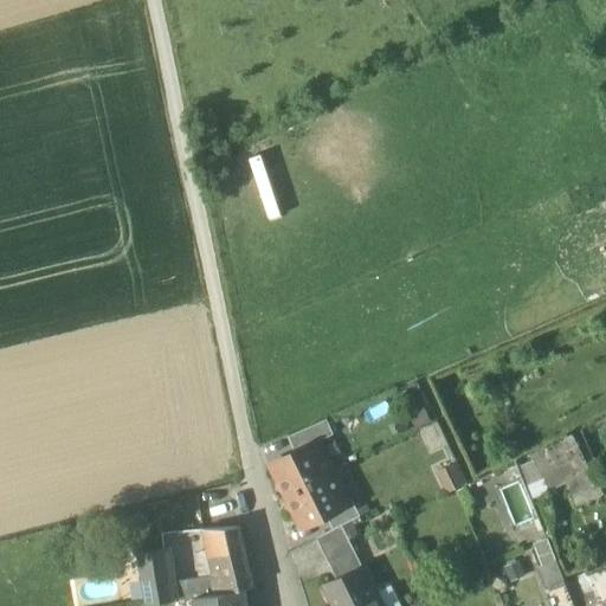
[(326,420),(287,438),(295,453),(315,443),(315,444),(333,436),(326,420)]
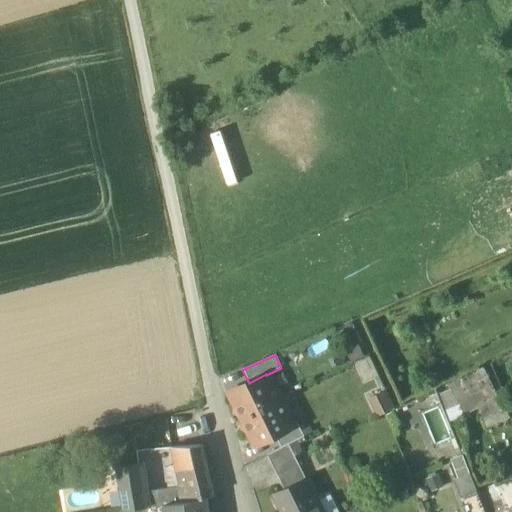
[(483,368),(463,377),(464,379),(449,386),(451,389),(439,395),(445,409),(444,409),(451,423),(478,409),(486,428),(508,419),(498,395),(497,396),(483,368)]
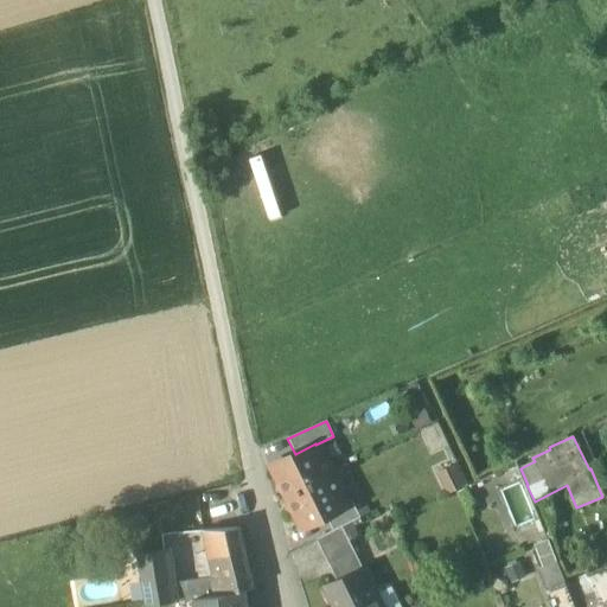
[(295,454),(272,465),(281,484),(280,489),(285,491),(287,497),(331,475),(315,445),(315,443),(295,454)]
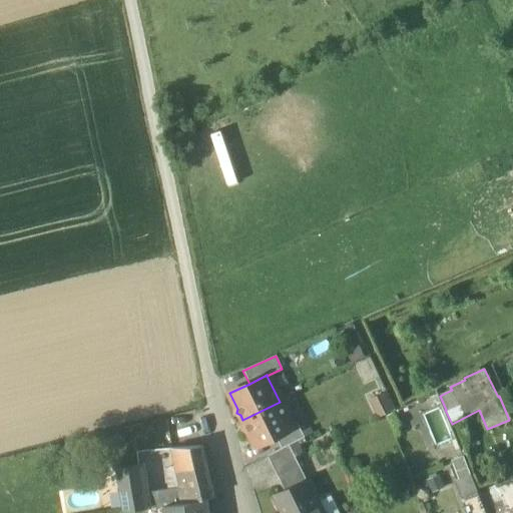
[(386,392),(372,399),(381,417),(395,410),(386,392)]
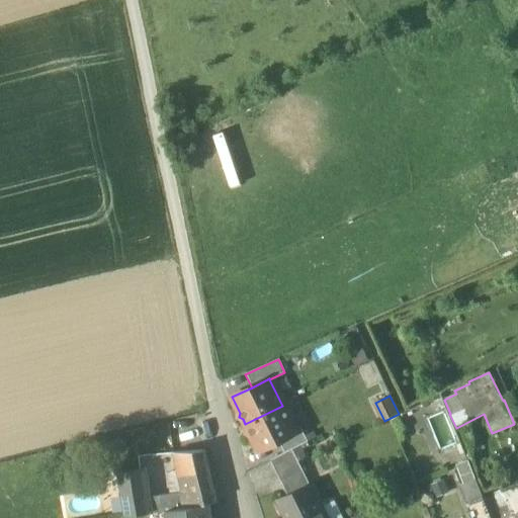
[(282,406),(245,424),(248,429),(247,433),(251,435),(259,451),(279,441),(296,432),(295,432),(282,406)]
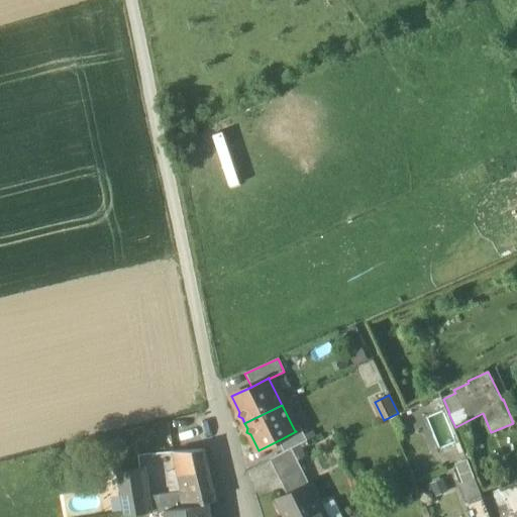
[(296,431),(279,440),(285,452),(292,448),(307,441),(300,428),(295,431),(296,431)]
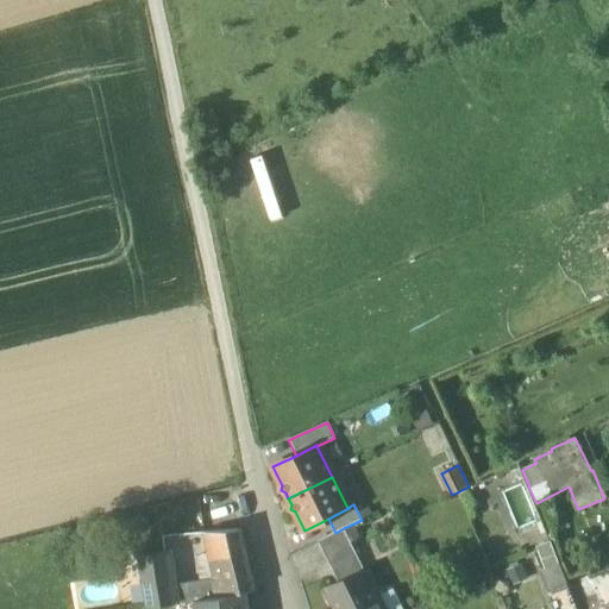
[(336,533),(318,541),(325,556),(351,542),(344,528),(336,533)]
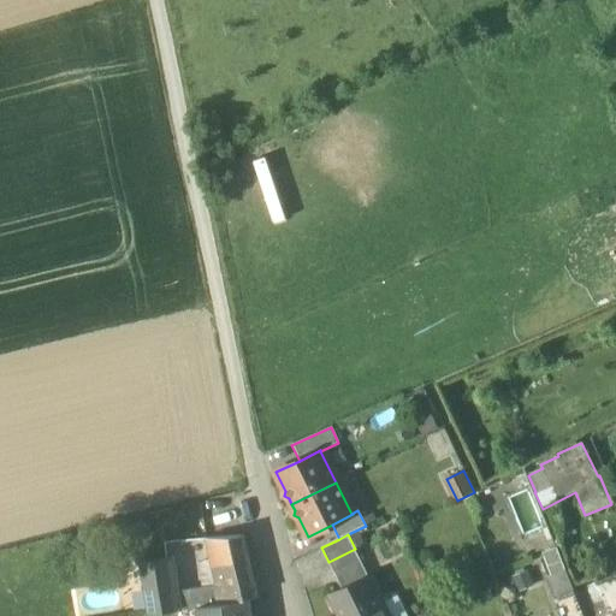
[(242,535),(208,539),(217,568),(220,585),(214,586),(219,605),(224,604),(225,605),(249,599),(258,597),(242,535)]
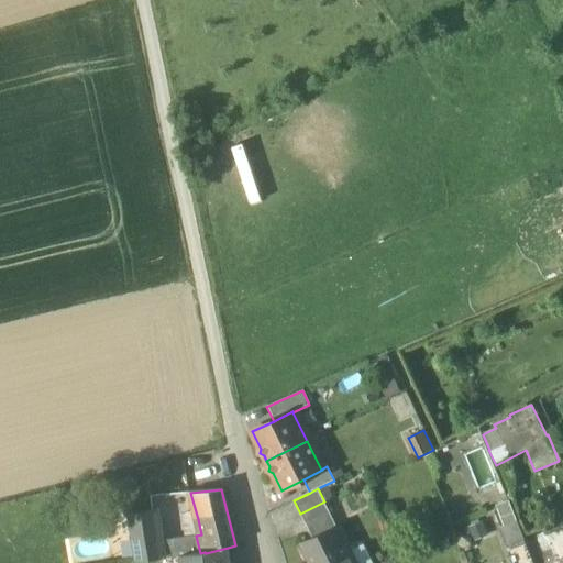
[(497,505),(508,538),(522,533),(511,500),(497,505)]
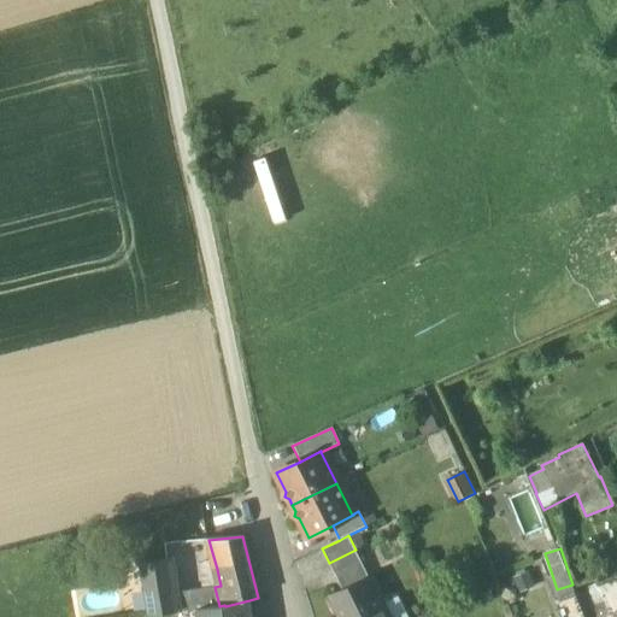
[(356,550),(329,563),(335,575),(341,571),(360,562),(356,550)]
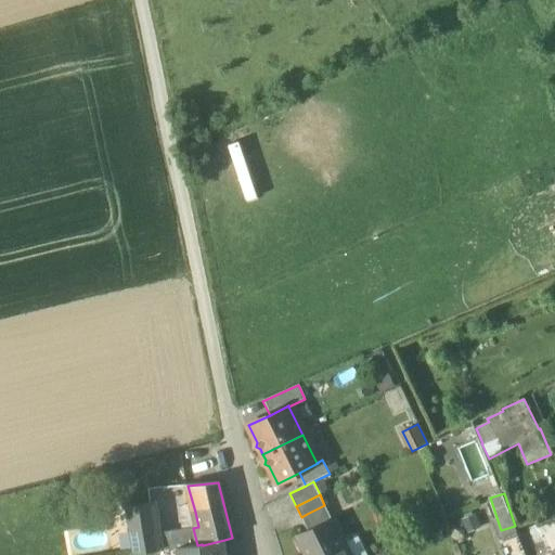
[(154,503),(127,507),(133,554),(160,551),(158,534),(154,503)]
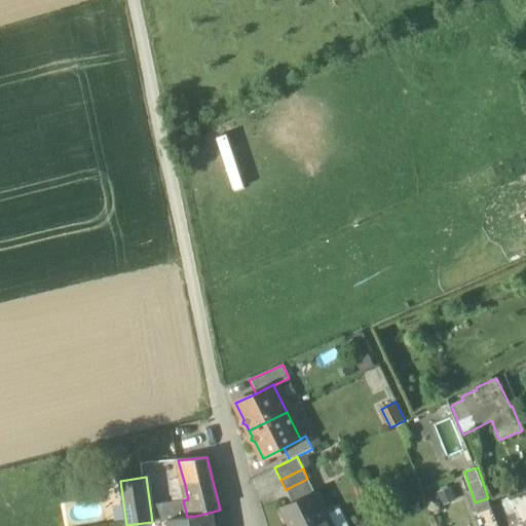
[(307,479),(291,487),(297,499),(314,491),(307,479)]
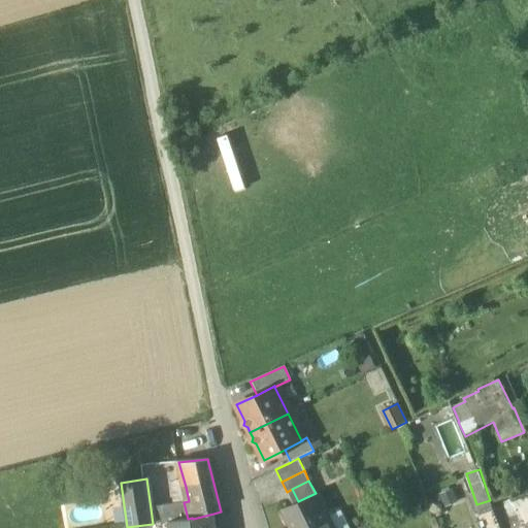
[(332,527),(316,493),(298,501),(283,509),(291,527),(332,527)]
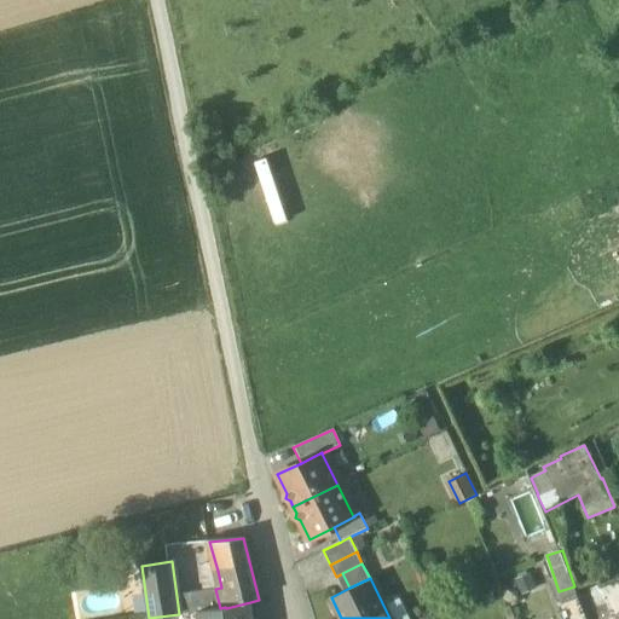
[(618,582),(601,590),(607,605),(586,613),(589,618),(615,618),(614,617),(618,614),(618,582)]
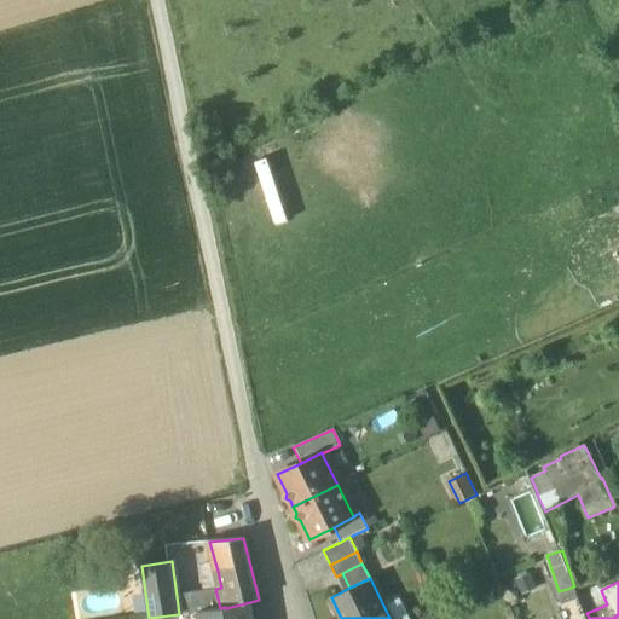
[(215,589),(177,596),(179,614),(197,612),(220,608),(215,589)]
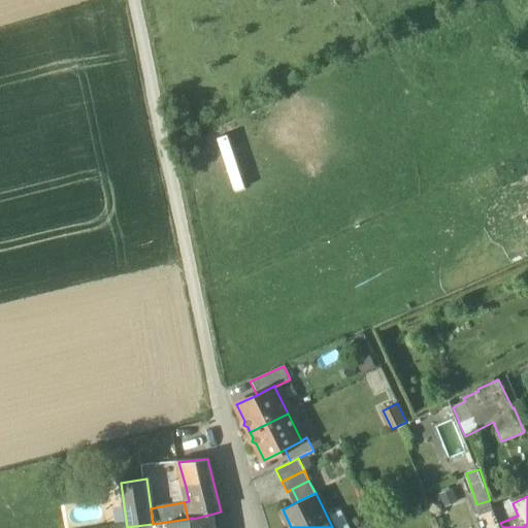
[(500,527),(492,506),(475,514),(481,527),(500,527)]
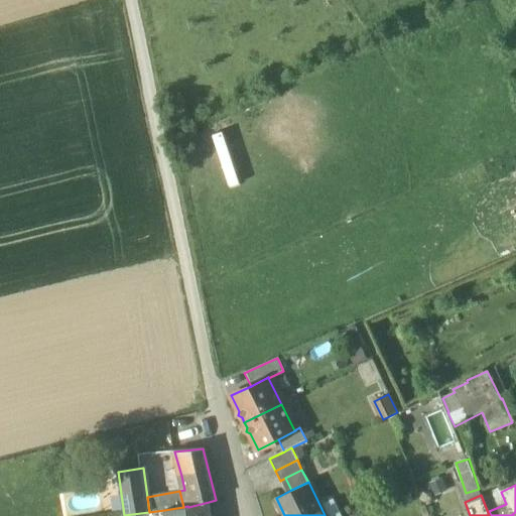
[(183,507),(164,510),(165,515),(211,515),(209,502),(188,507),(187,506),(183,507)]
